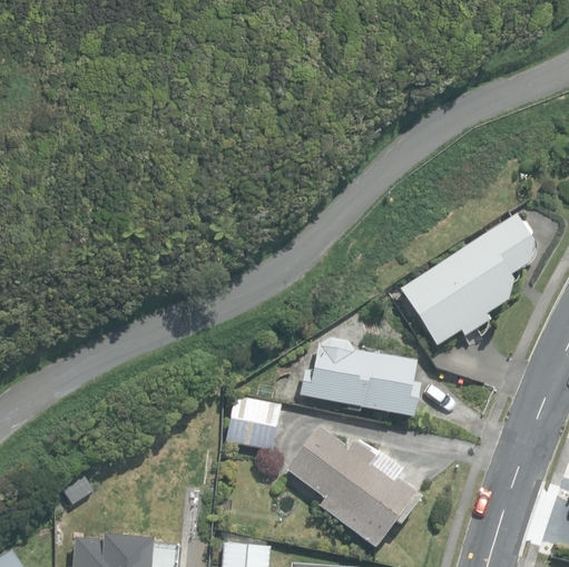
[(401,287),(437,344),(462,329),(467,335),(491,319),(488,313),(508,300),(513,281),(510,275),(529,263),(535,241),(516,213),(401,287)]
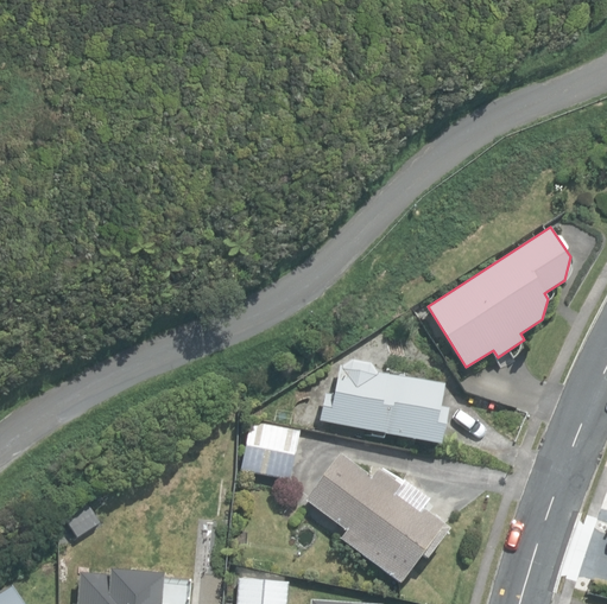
[(320,419),(440,443),(447,409),(438,408),(443,386),(377,372),(371,362),(352,357),(345,366),(340,364),(334,394),(324,392),(320,419)]
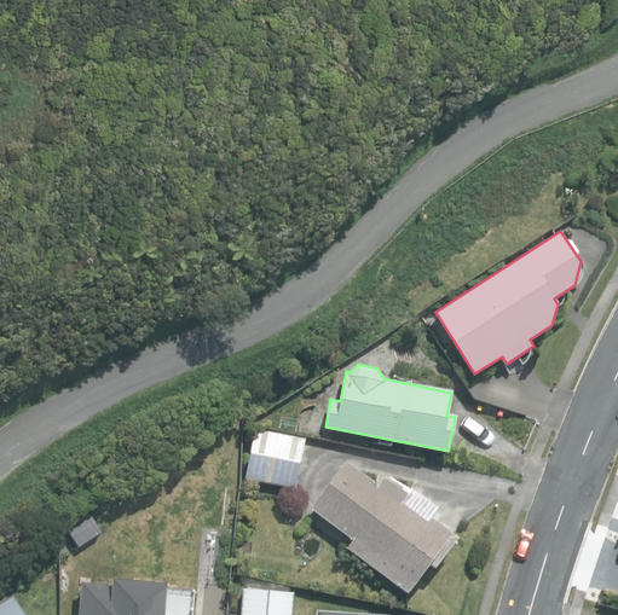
[(247,476),(296,487),(307,436),(258,425),(247,476)]
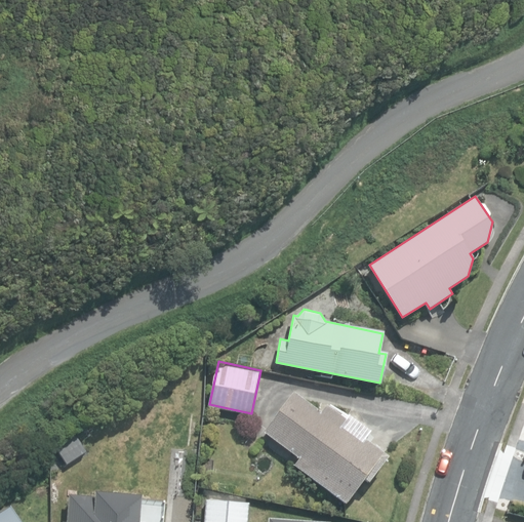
[(294,463),(347,503),(365,479),(370,483),(389,457),(356,433),(354,436),(343,428),(349,420),(327,404),(321,411),(294,391),(294,392),(265,430),(299,456),(294,463)]
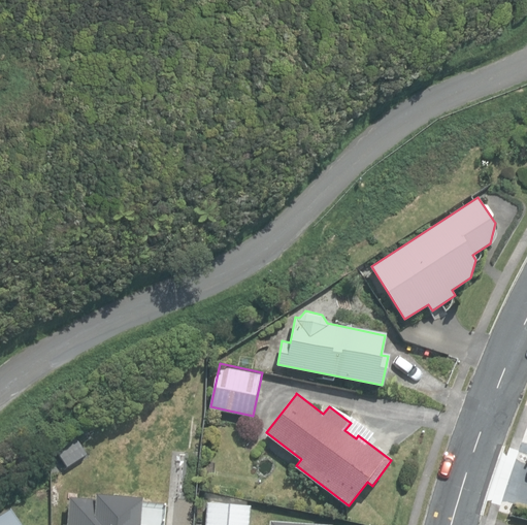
[(203,473),(216,474),(216,460),(204,459),(203,473)]
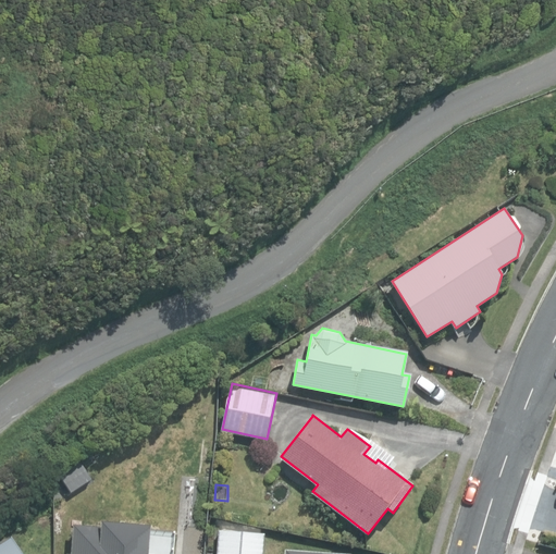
[(146,553),(149,522),(97,518),(97,524),(71,521),(69,553),(64,553),(63,553),(146,553)]
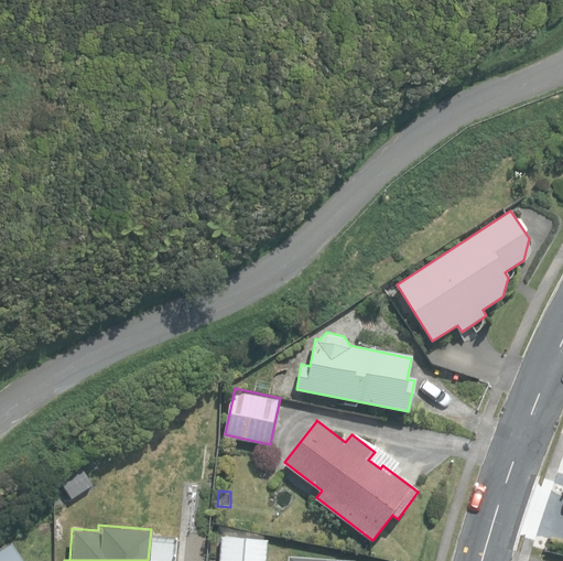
[(264,560),(267,537),(222,533),(219,560),(264,560)]
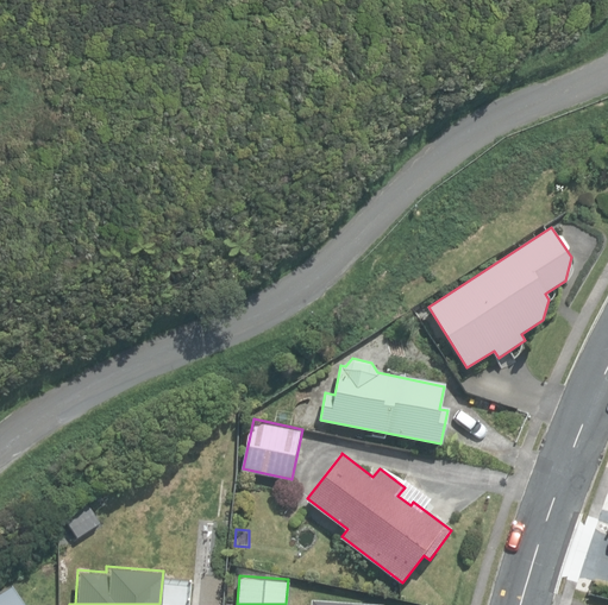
[(37,604),(22,580),(0,593),(0,604),(37,604)]
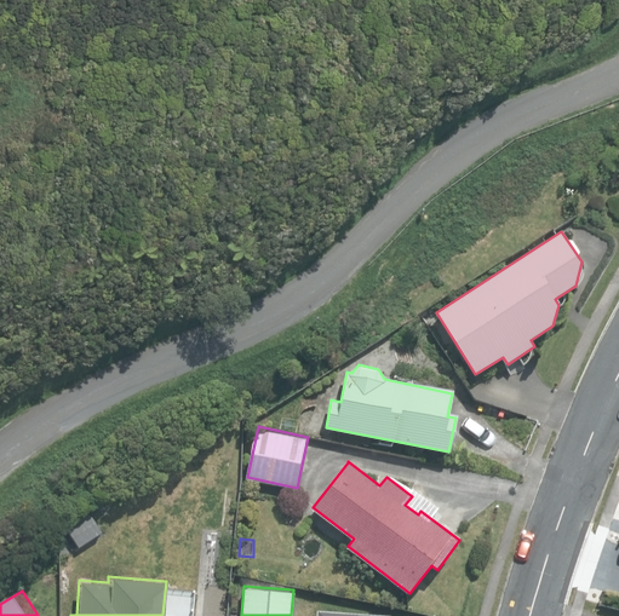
All buildings are outlined.
